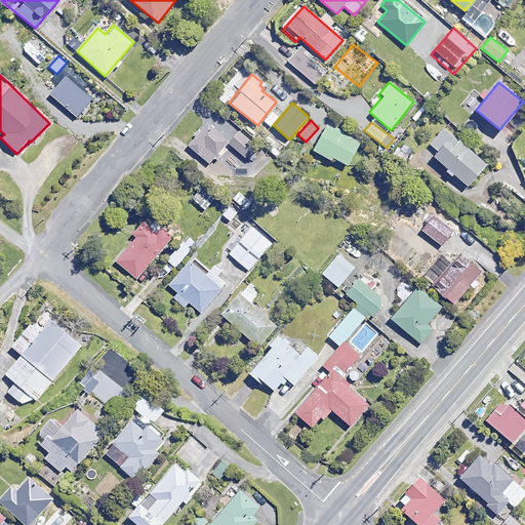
[(229,142),(206,123),(188,146),(210,164),(229,142)]
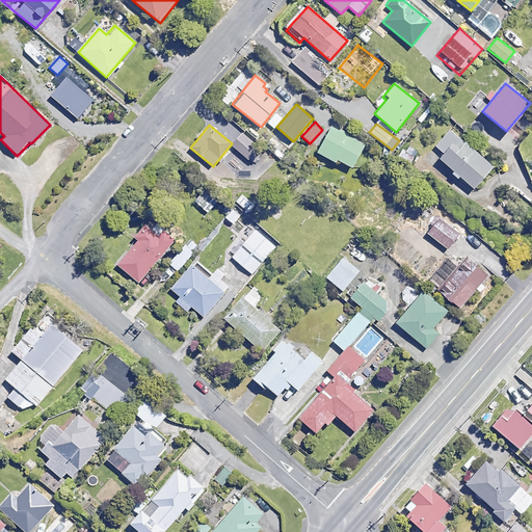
[(365,144),(330,126),(317,152),(336,161),(337,159),(352,167),(365,144)]
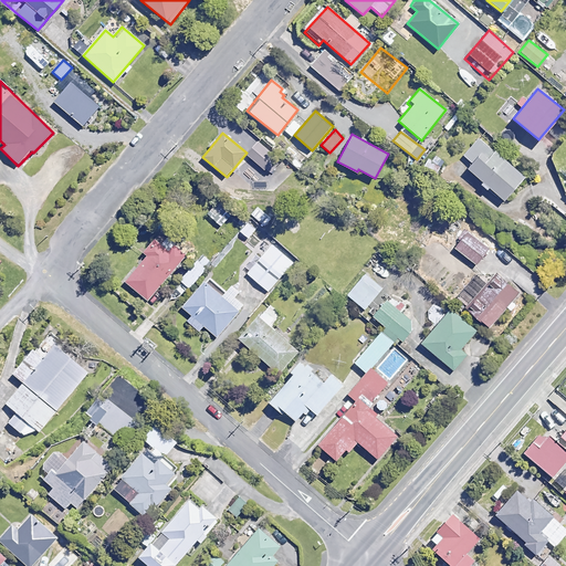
[(523,177),(479,138),(459,161),(503,200),(523,177)]
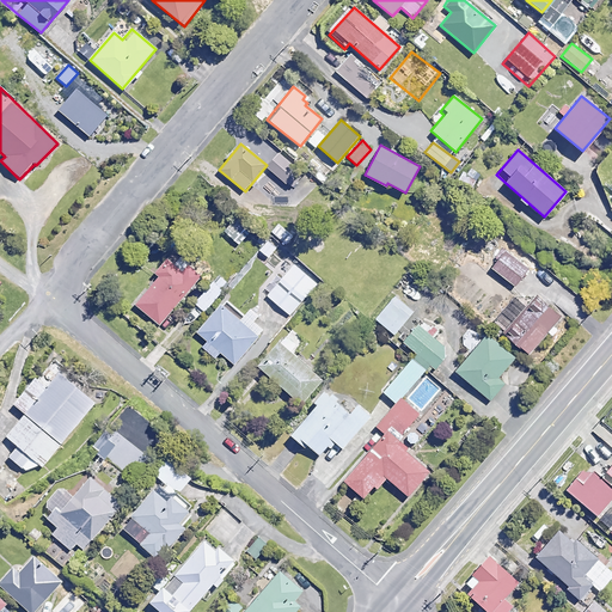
[(251,232),(237,218),(225,231),(239,245),(251,232)]
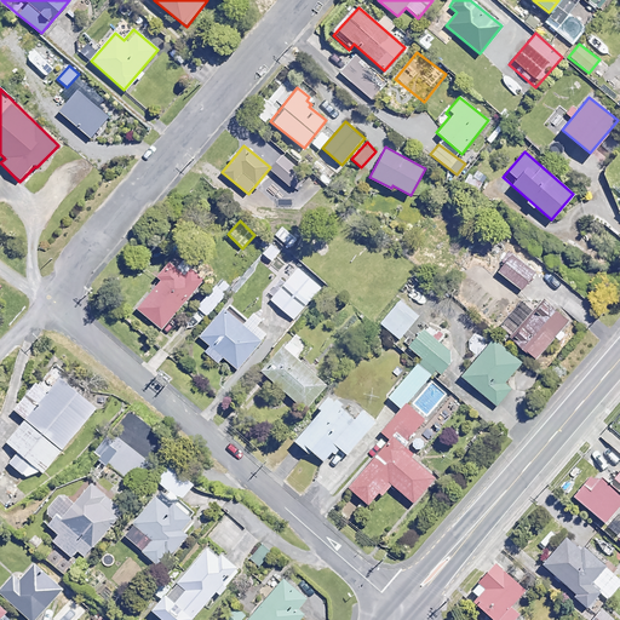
[(491,246),(478,236),(470,246),(482,256),(491,246)]
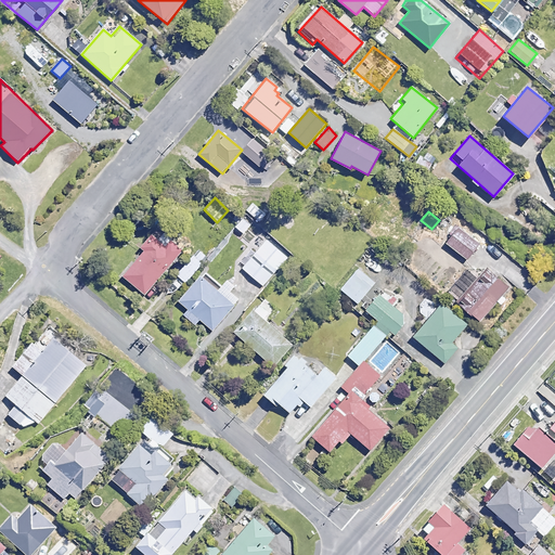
[(250,224),(239,216),(232,224),(243,233),(250,224)]
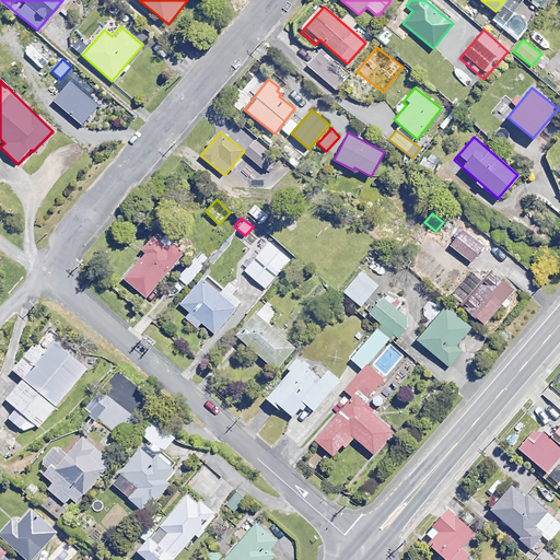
[(483,246),(462,229),(450,244),(471,260),(483,246)]
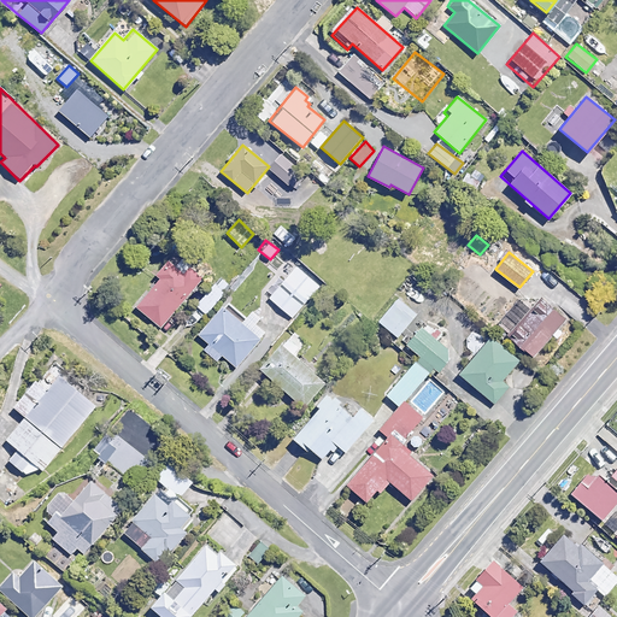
[(203,277),(174,254),(157,275),(159,277),(136,305),(162,327),(203,277)]
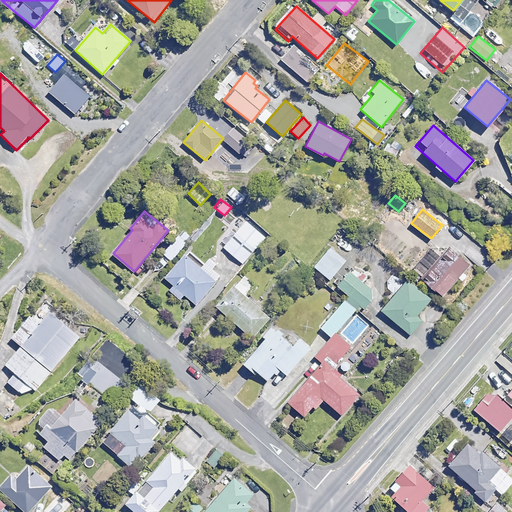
[(255,231),(247,223),(223,246),(241,264),(269,237),(259,227),(255,231)]
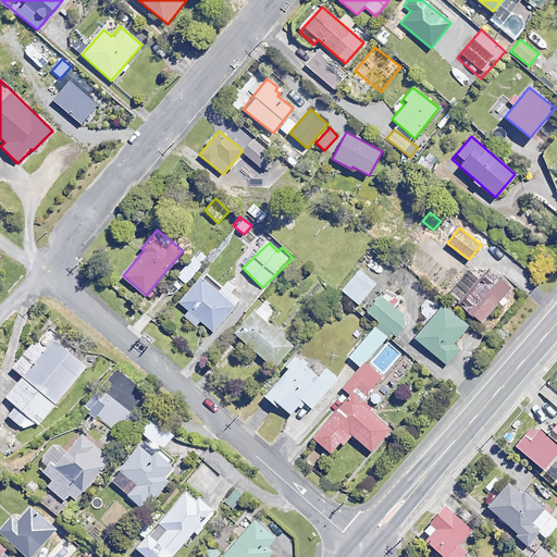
[(202,265),(190,254),(172,273),(184,285),(202,265)]
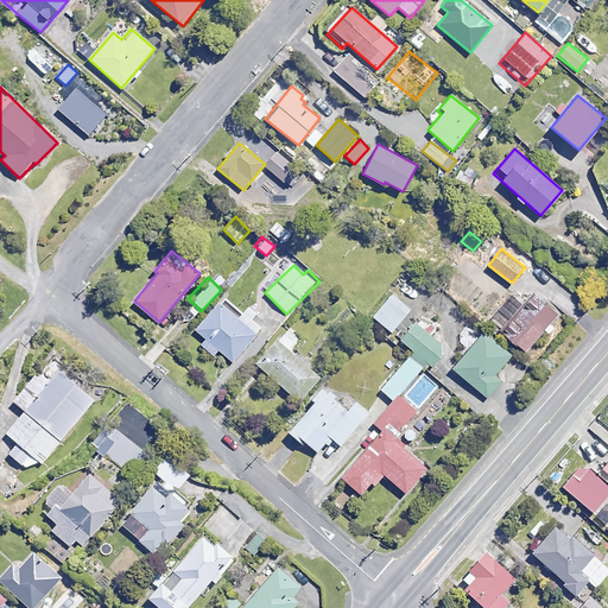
[(411,308),(390,291),(369,317),(391,334),(411,308)]
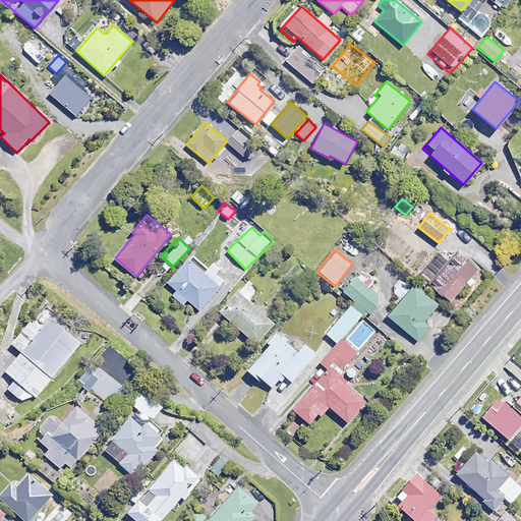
[(482,273),(457,250),(428,284),(449,301),(465,282),(471,286),(482,273)]
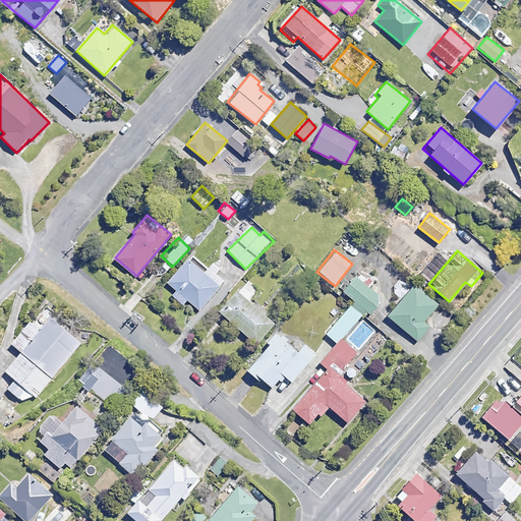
[(208,270),(191,255),(167,283),(176,291),(173,296),(183,305),(188,299),(200,310),(226,282),(215,273),(220,268),(214,263),(208,270)]
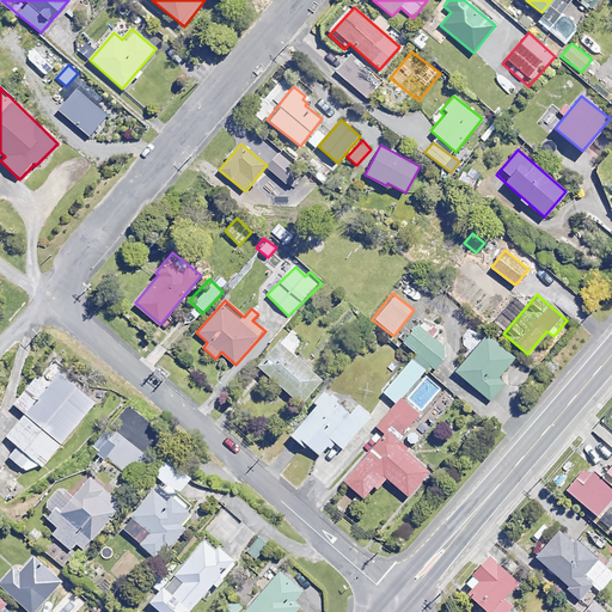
[(447,354),(417,326),(402,342),(433,371),(447,354)]
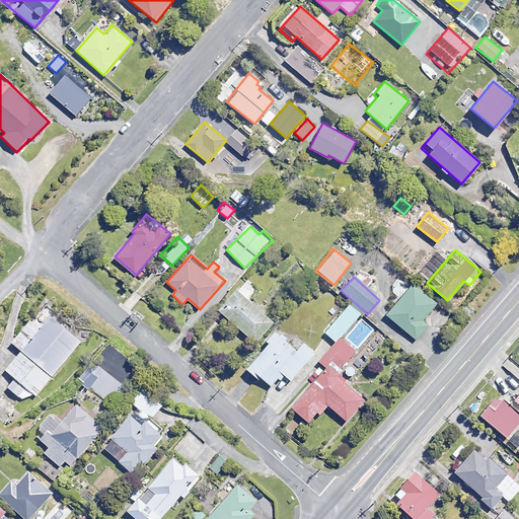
[(436,303),(412,284),(386,314),(416,340),(428,325),(422,320),(436,303)]
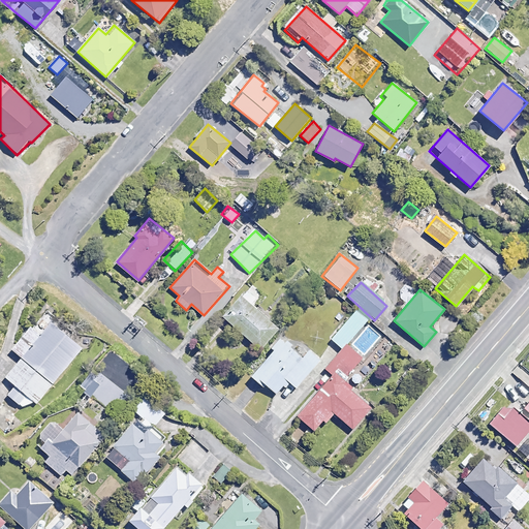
[(256,299),(246,290),(222,317),(260,350),(279,329),(251,305),(256,299)]
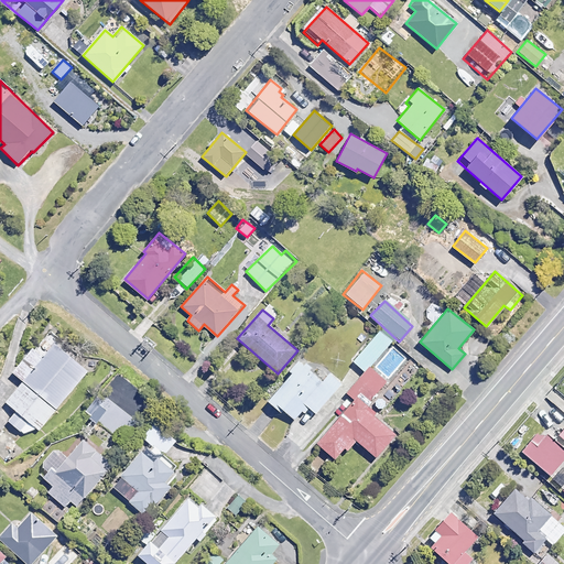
[(392,343),(379,332),(353,362),(365,373),(392,343)]
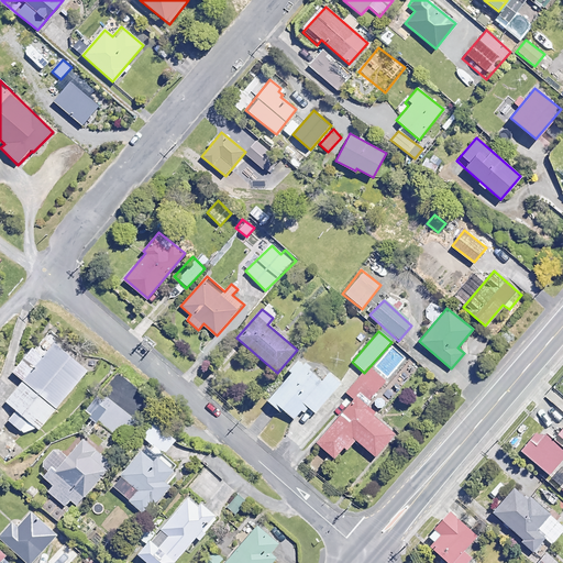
[(88,368),(53,341),(43,353),(32,345),(12,371),(23,379),(7,401),(18,410),(9,421),(22,431),(29,422),(40,430),(88,368)]
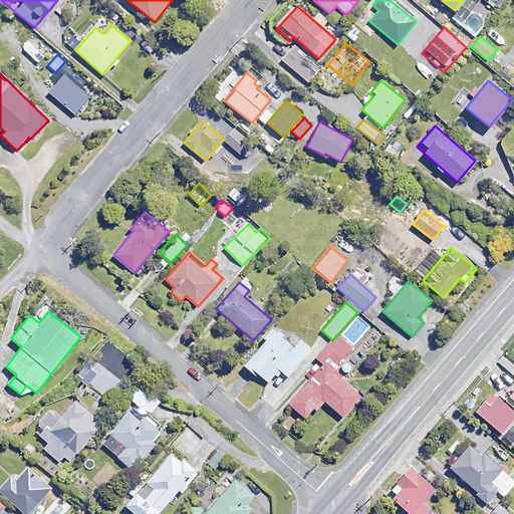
[(293,348),(271,331),(243,365),(266,386),(278,370),(287,377),(310,350),(299,341),(293,348)]
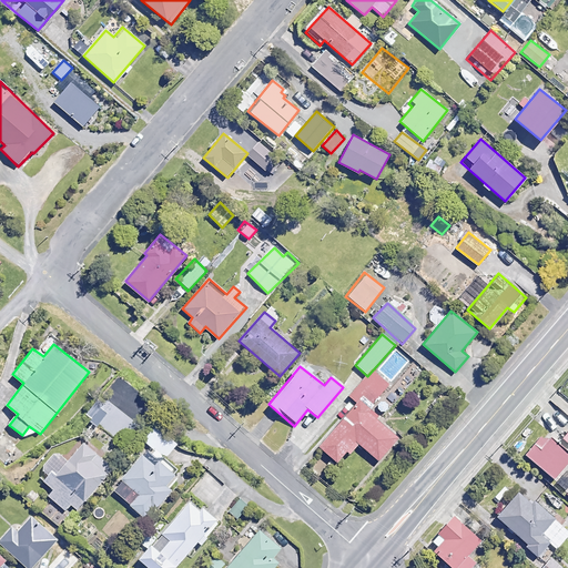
[(379,415),(369,407),(388,385),(372,371),(345,403),(352,408),(317,447),(336,463),(354,442),(377,462),(397,438),(375,419),(379,415)]
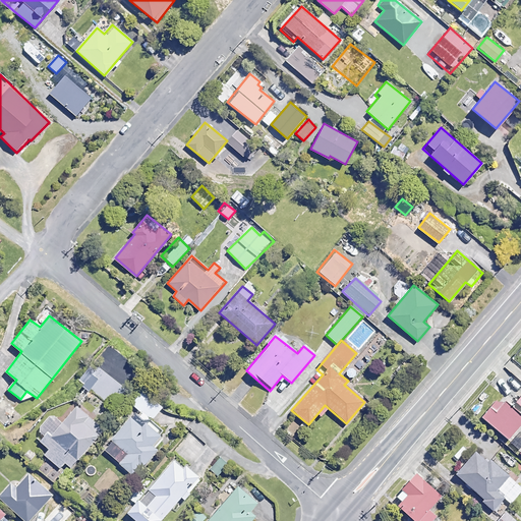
[(98,380),(89,371),(79,382),(89,390),(98,380)]
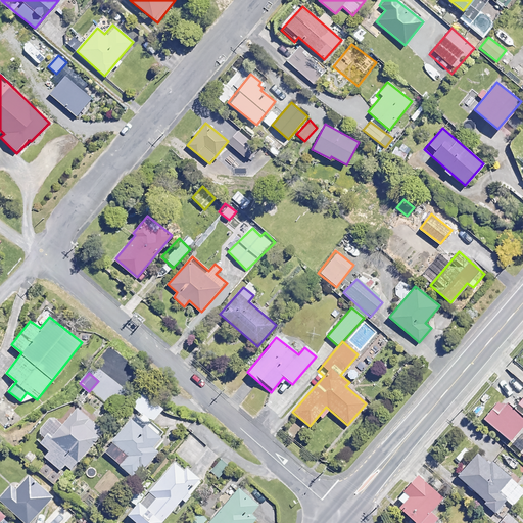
[(163,408),(143,391),(132,406),(137,410),(102,452),(120,466),(135,478),(157,450),(152,446),(164,432),(152,422),(163,408)]
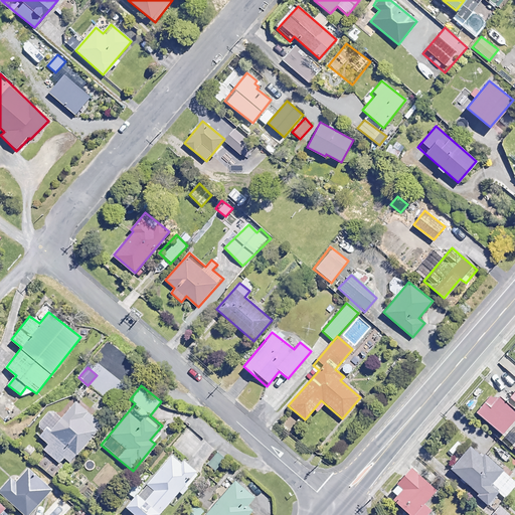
[(514,418),(514,410),(498,397),(489,408),(483,403),(476,412),(503,435),(514,418)]
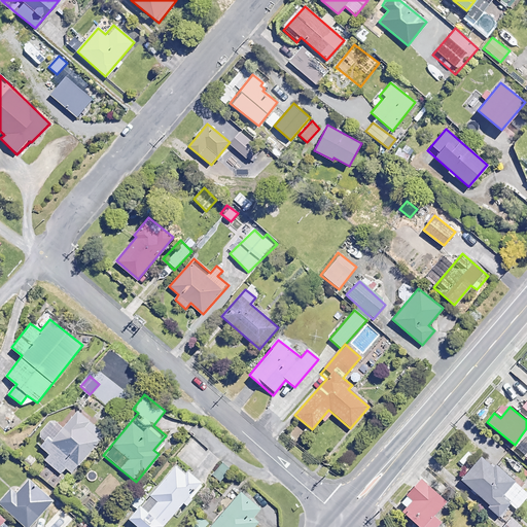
[(104,435),(76,411),(63,426),(55,419),(40,434),(46,441),(41,446),(49,453),(44,459),(62,473),(67,468),(71,472),(104,435)]
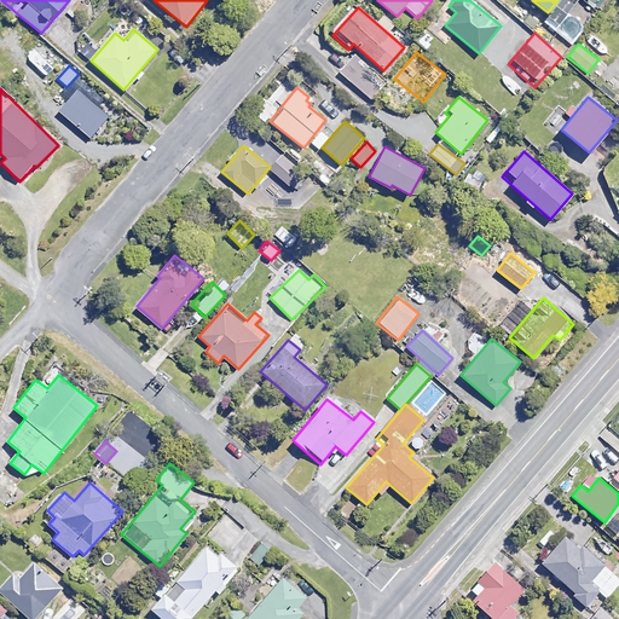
[(596,531),(586,525),(577,538),(586,545),(596,531)]
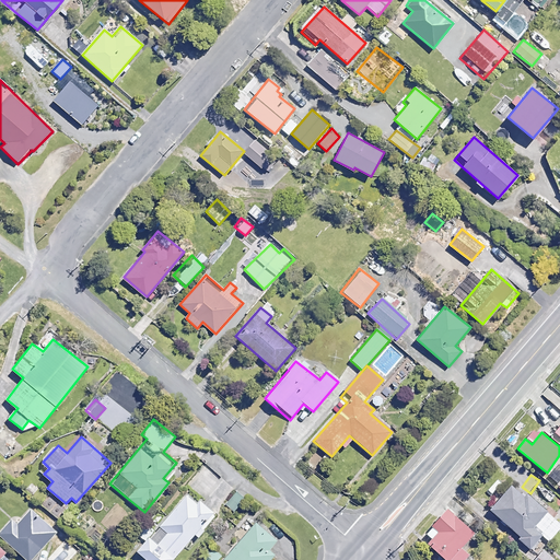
[(525,499),(510,486),(489,511),(516,534),(514,536),(529,549),(541,536),(549,543),(559,528),(559,513),(552,508),(548,513),(527,497),(525,499)]
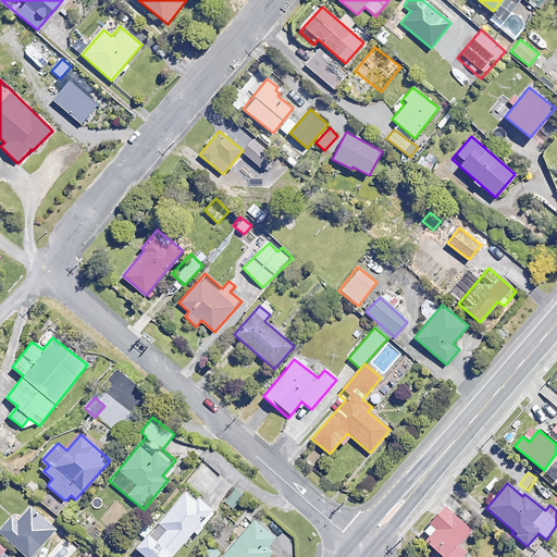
[(212,508),(188,489),(159,523),(152,532),(149,530),(136,546),(148,556),(171,556),(194,531),(198,534),(205,527),(200,523),(212,508)]
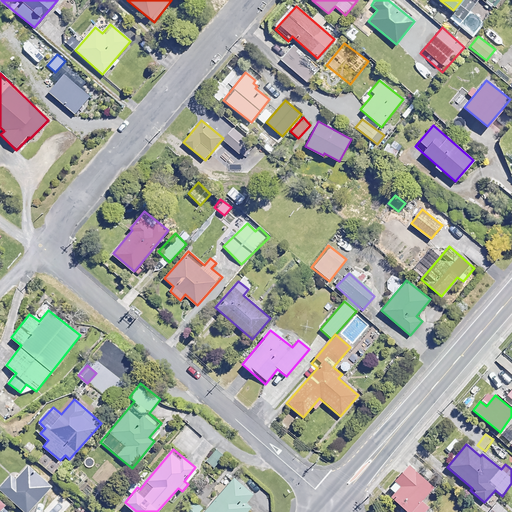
[(28,511),(52,486),(28,465),(16,479),(11,474),(0,486),(0,490),(24,511),(28,511)]
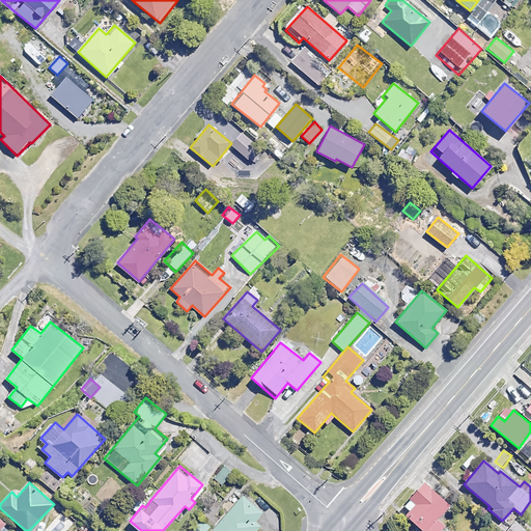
[(447,506),(421,483),(398,510),(421,530),(440,530),(444,527),(436,520),(447,506)]
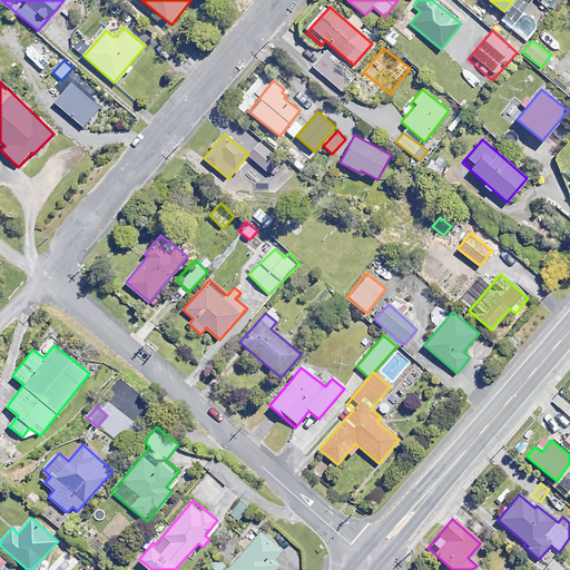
[(219,559),(210,569),(273,569),(279,563),(273,558),(281,549),(261,531),(227,569),(223,569),(227,566),(219,559)]
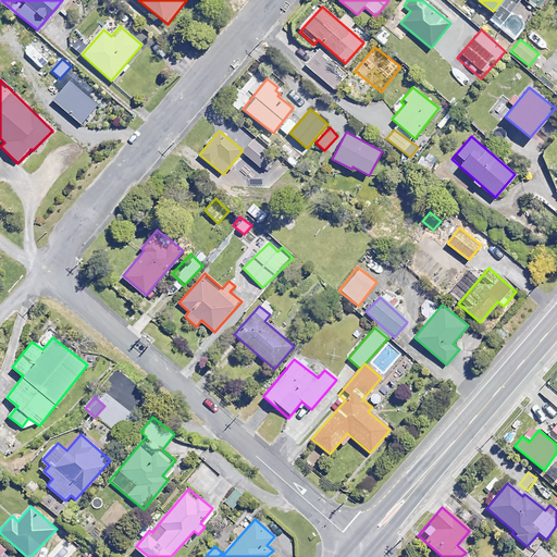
[(69,556),(73,553),(60,541),(46,556),(69,556)]
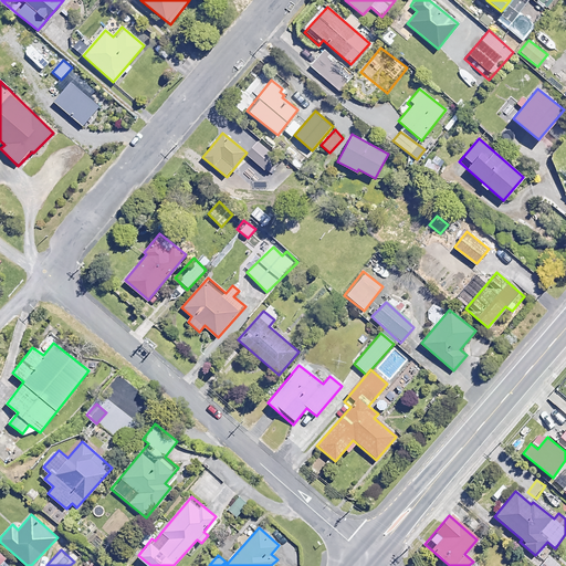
[(562,565),(548,556),(540,565),(562,565)]
